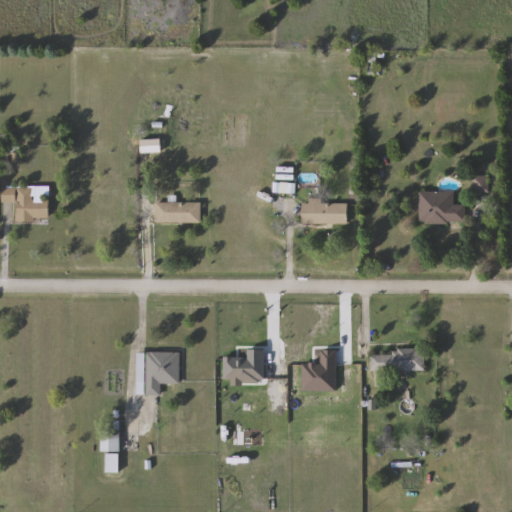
[(18,201),(6,201),(6,189),(34,189),(34,200),(50,200),(50,221),(18,221),(18,201)]
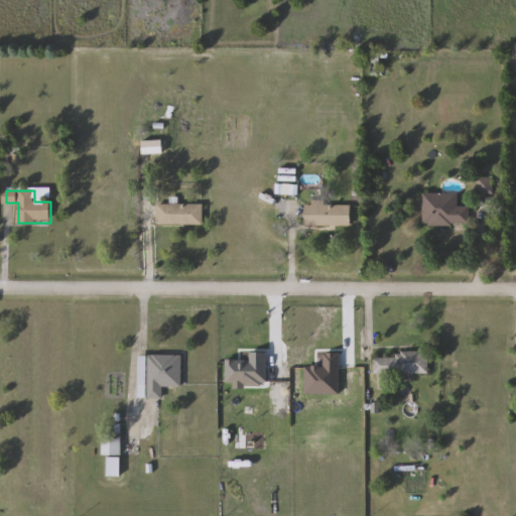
[(460,194),(460,208),(470,208),(470,226),(423,226),(423,194),(460,194)]
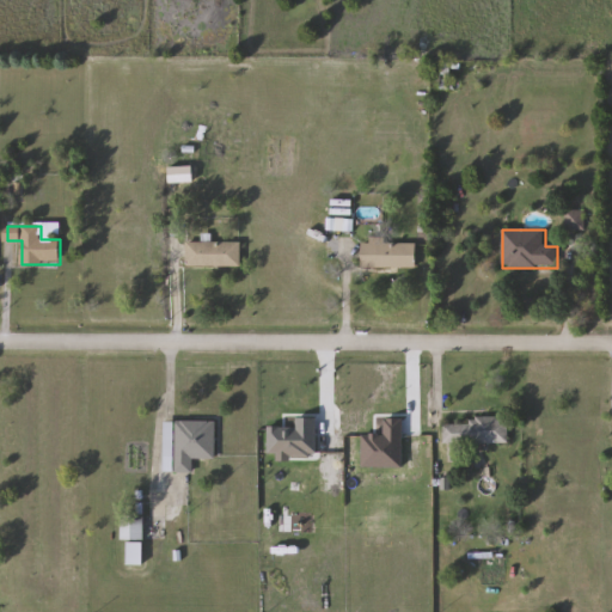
[(242,267),(188,267),(188,244),(242,244),(242,267)]
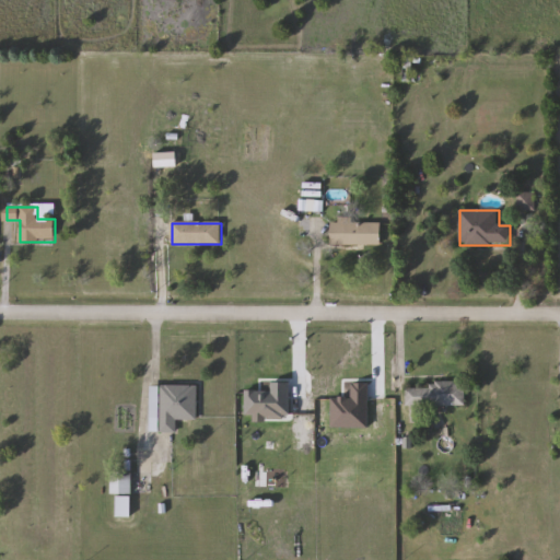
[(331,246),(331,223),(382,223),(382,246),(331,246)]
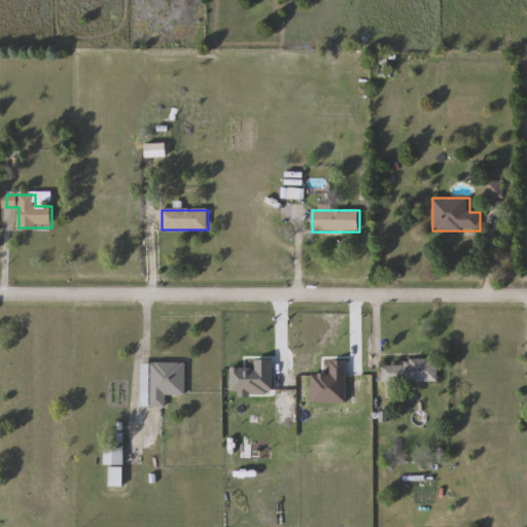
[(438,383),(383,383),(383,361),(437,361),(438,383)]
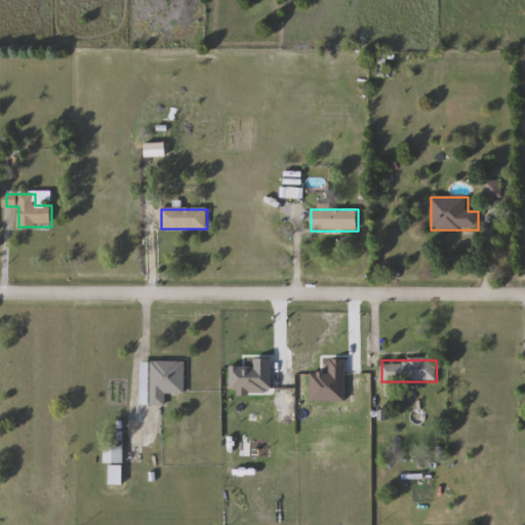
[(166,405),(143,405),(143,362),(186,362),(186,394),(166,394),(166,405)]
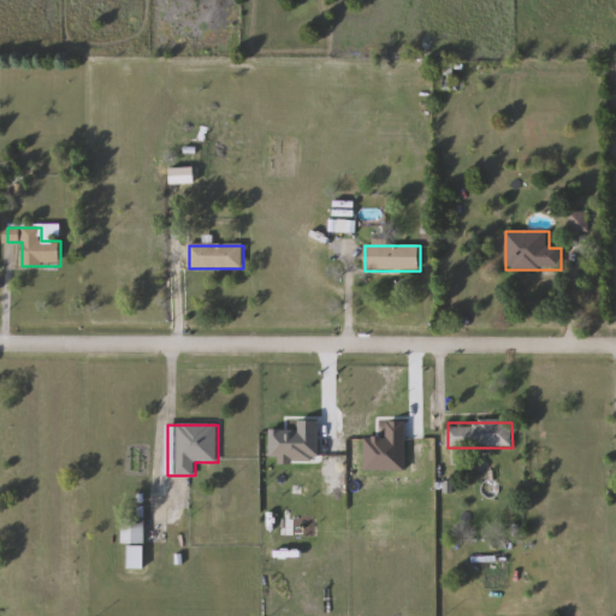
[(146,520),(146,544),(123,544),(123,520),(146,520)]
